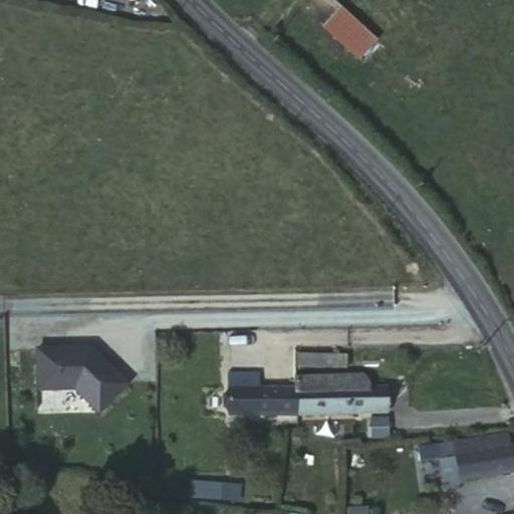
[(333,0),(377,40),(396,21),(373,0),(333,0)]
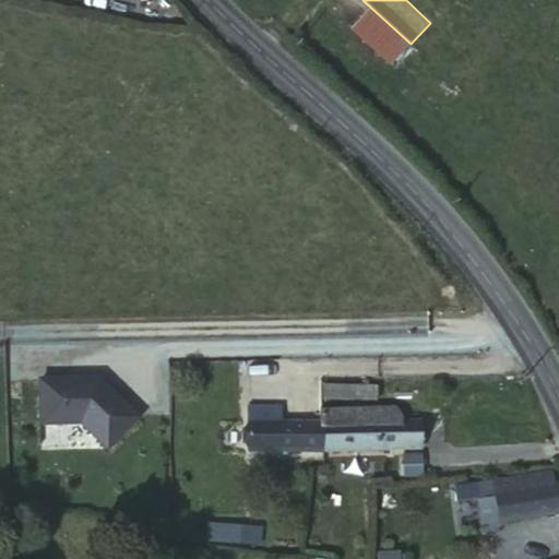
[(132,424),(92,384),(86,384),(86,387),(76,388),(76,384),(34,385),(35,429),(74,428),(102,454),(132,424)]
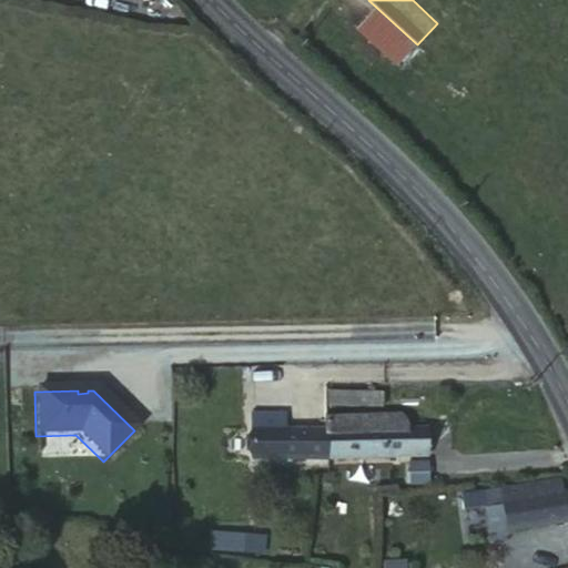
[(381,412),(382,391),(328,391),(328,412),(381,412)]
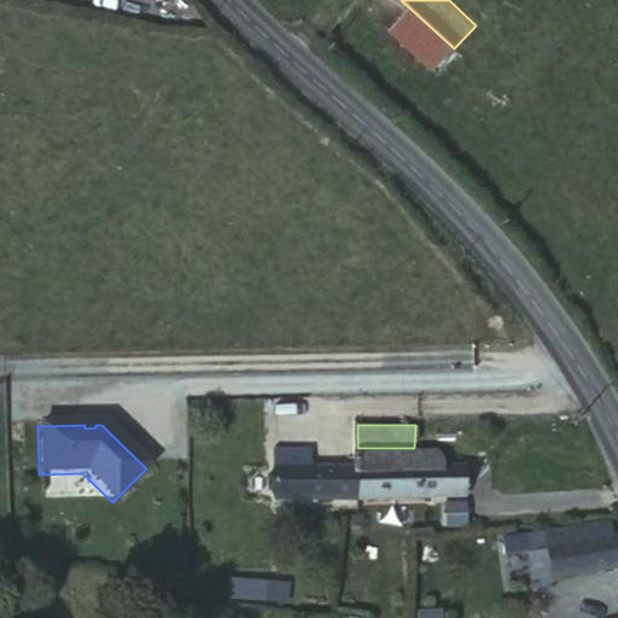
[(433,452),(351,450),(353,468),(270,468),(270,500),(353,499),(466,497),(465,466),(439,467),(439,458),(433,452)]
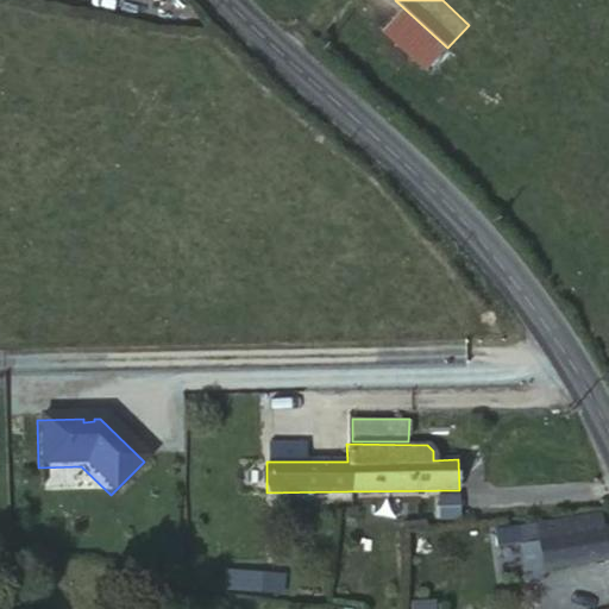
[(553,528),(554,560),(608,557),(608,527),(594,528),(594,514),(552,515),(553,528)]
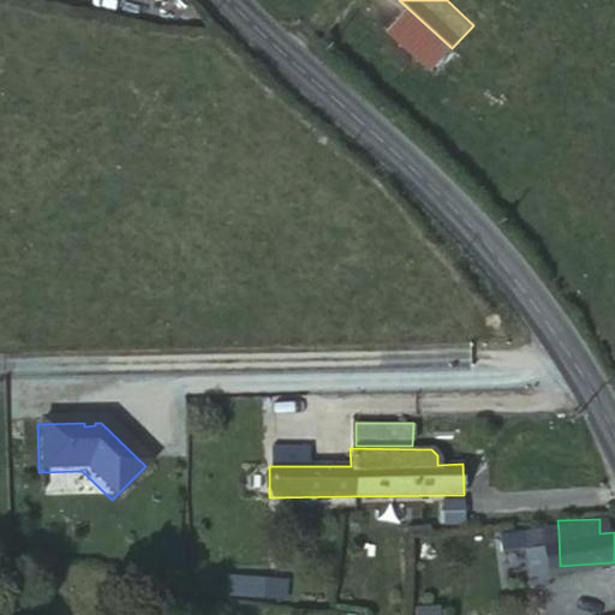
[(526,566),(560,566),(559,533),(526,532),(526,566)]
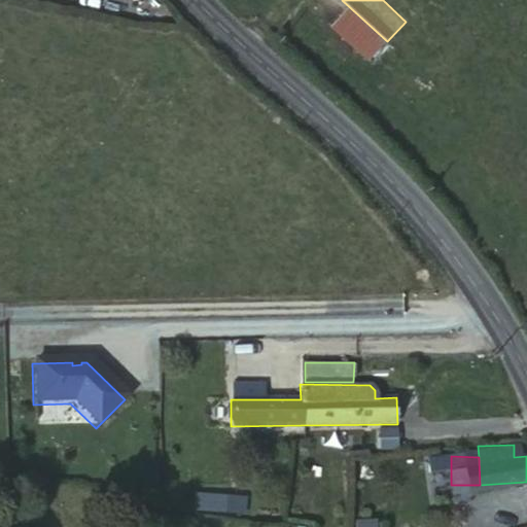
[(191,489),(190,508),(245,512),(246,492),(191,489)]
